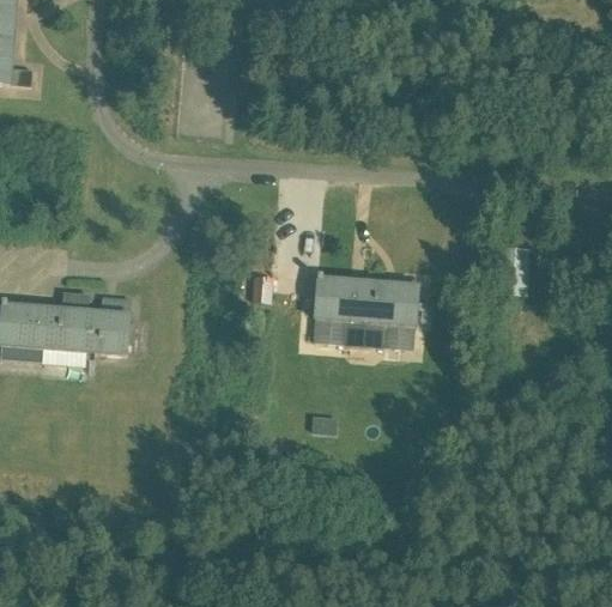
[(0,83),(10,84),(30,86),(31,70),(11,67),(16,0),(0,0),(0,83)]
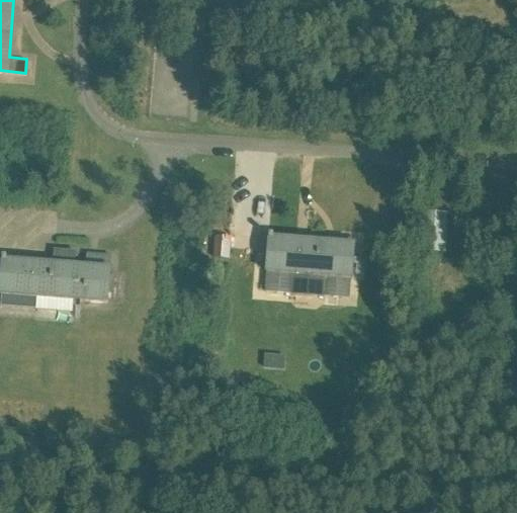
[(243,0),(242,9),(263,11),(263,0),(243,0)]
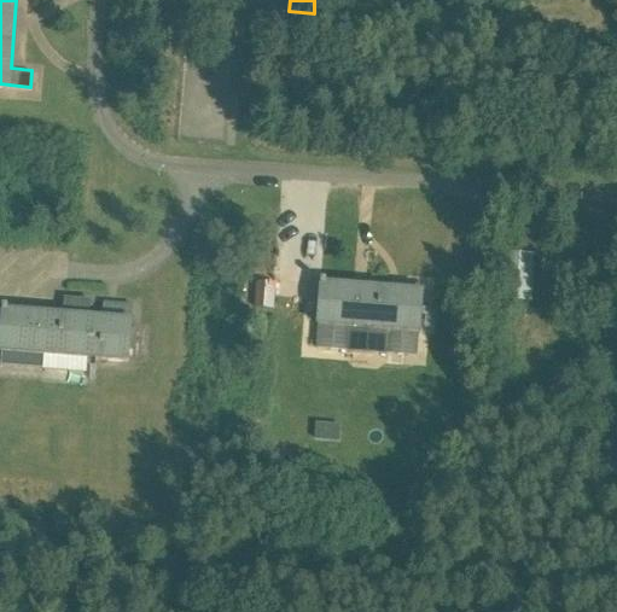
[(502,297),(534,298),(534,251),(504,250),(502,297)]
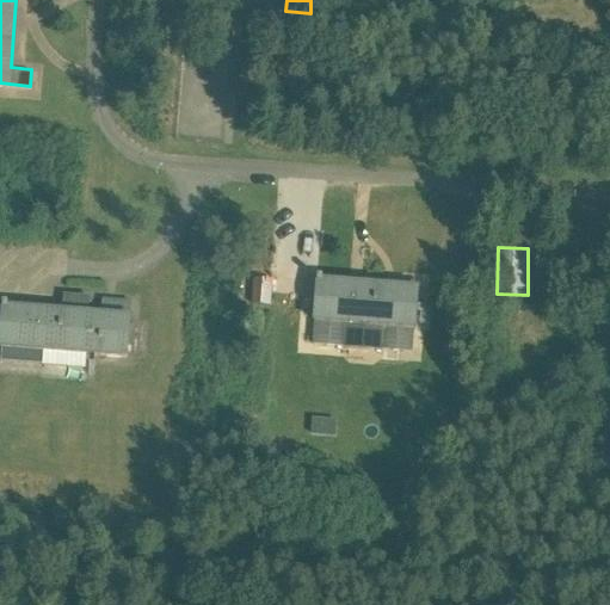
[(252,276),(251,302),(271,303),(272,277),(252,276)]
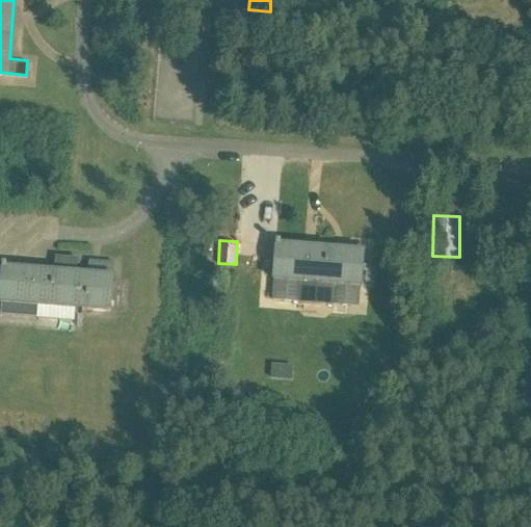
[(272,275),(271,297),(300,299),(301,279),(330,281),(329,301),(359,305),(360,283),(363,247),(363,244),(340,242),(340,246),(275,241),(272,275)]
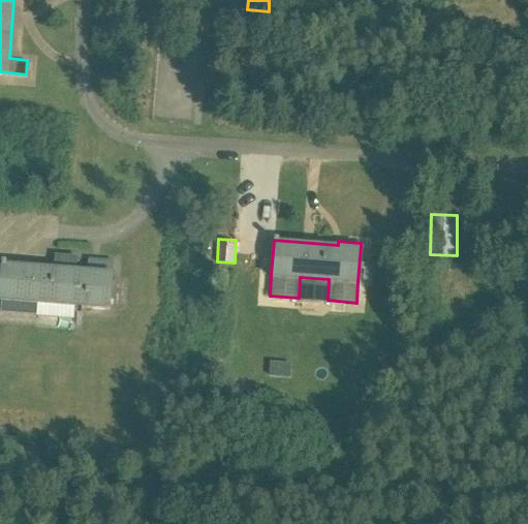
[(2,263),(0,286),(0,298),(0,309),(36,311),(36,301),(109,306),(111,271),(112,257),(99,256),(98,270),(86,269),(76,269),(78,253),(54,251),(52,267),(2,263)]
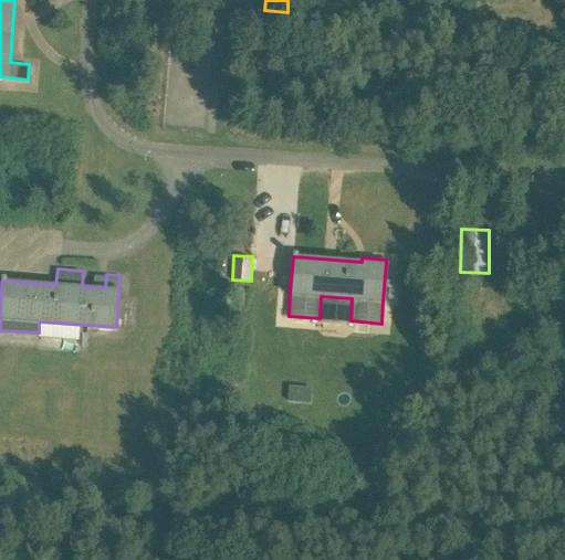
[(292,413),(313,413),(313,392),(292,392),(292,413)]
